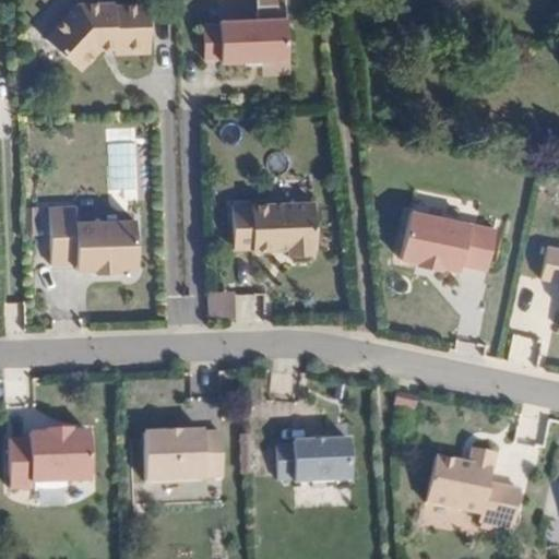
[(79,7),(47,38),(80,72),(103,47),(114,47),(115,56),(149,56),(147,7),(114,8),(113,4),(79,7)]
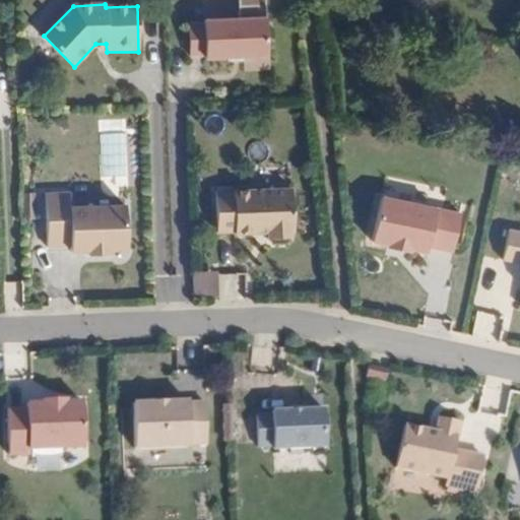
[(267,20),(205,22),(205,57),(220,57),(220,61),(268,58),(267,20)]
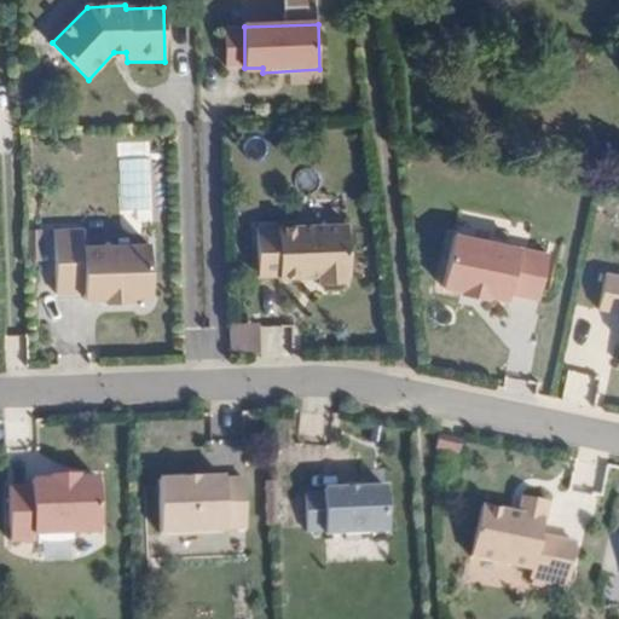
[(347,225),(258,230),(259,278),(305,278),(305,275),(319,275),(319,285),(327,291),(341,290),(347,284),(347,275),(350,273),(347,225)]
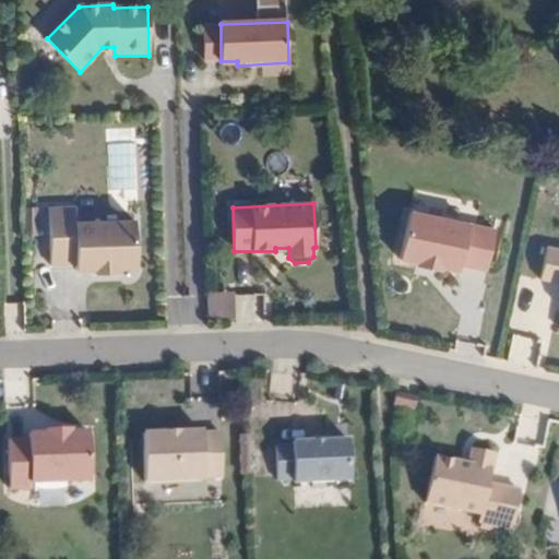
[(74,207),(47,207),(47,265),(74,264),(74,271),(94,271),(94,273),(117,273),(117,269),(135,269),(134,221),(74,223),(74,207)]
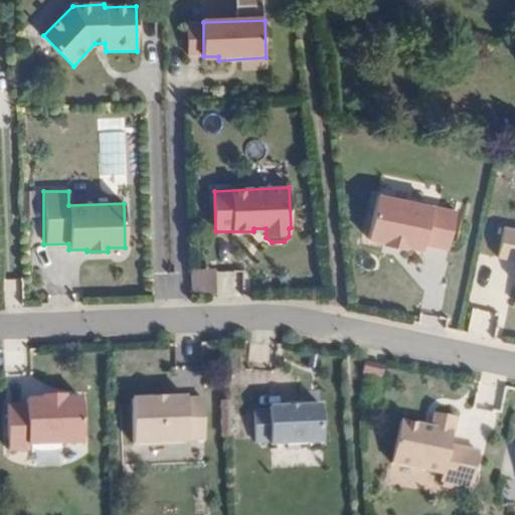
[(450,217),(371,197),(359,240),(376,245),(376,247),(397,253),(398,250),(414,255),(416,248),(440,254),(450,217)]
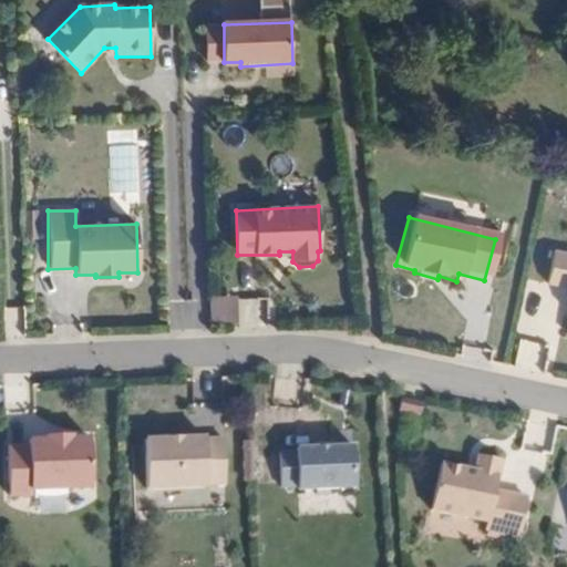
[(566,255),(553,253),(546,284),(566,288),(566,255)]
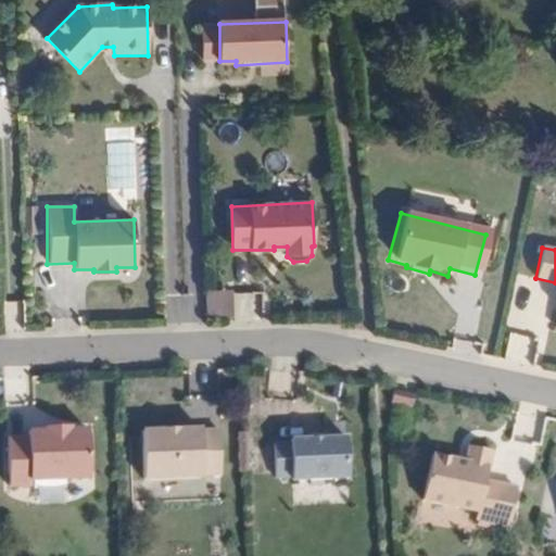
[(203,289),(204,316),(230,315),(229,288),(203,289)]
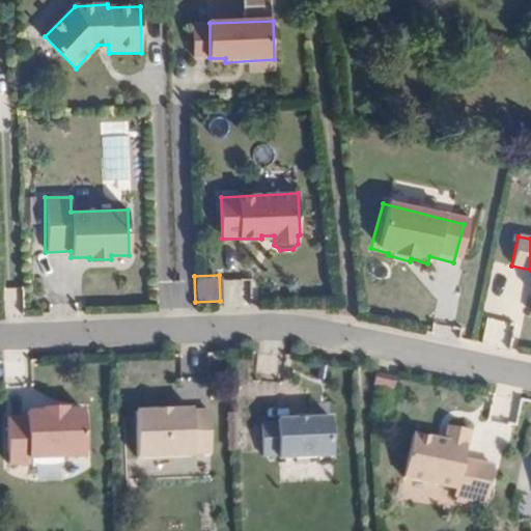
[(30,418),(9,420),(12,467),(32,465),(33,458),(88,452),(83,407),(65,409),(65,406),(46,408),(47,411),(29,413),(30,418)]
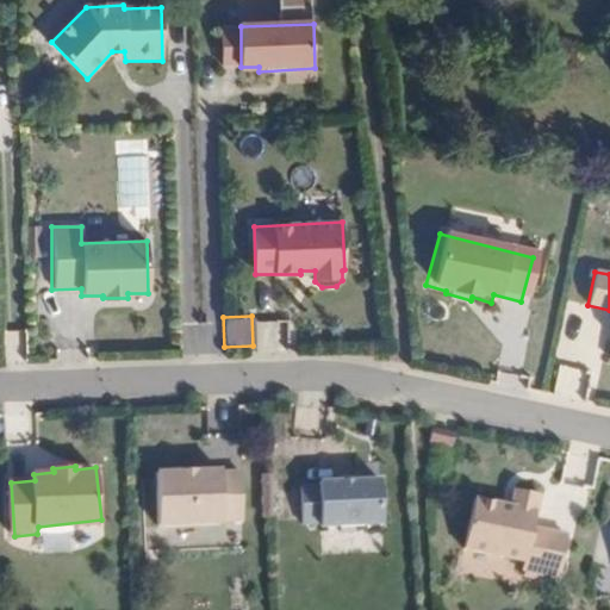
[(221,473),(155,477),(157,528),(223,526),(223,522),(243,522),(241,474),(221,475),(221,473)]
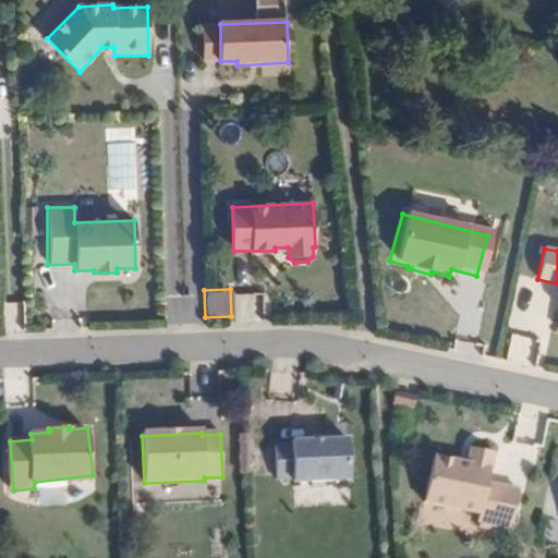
[(324,440),(308,441),(289,441),(289,446),(273,447),(275,481),(291,480),(291,483),(349,480),(346,439),(324,440)]
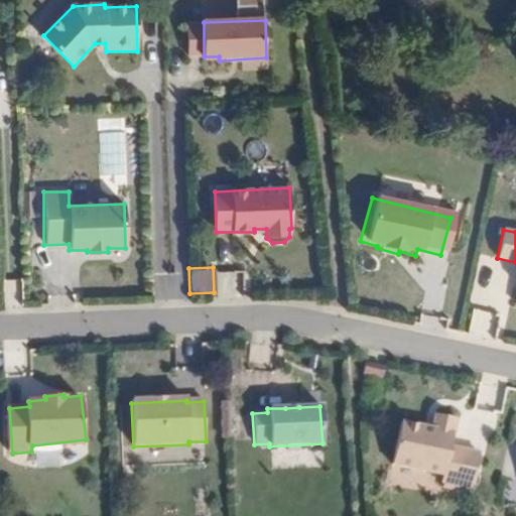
[(444,481),(446,482),(475,488),(483,453),(453,445),(459,418),(438,413),(435,427),(404,421),(395,464),(445,475),(444,481)]
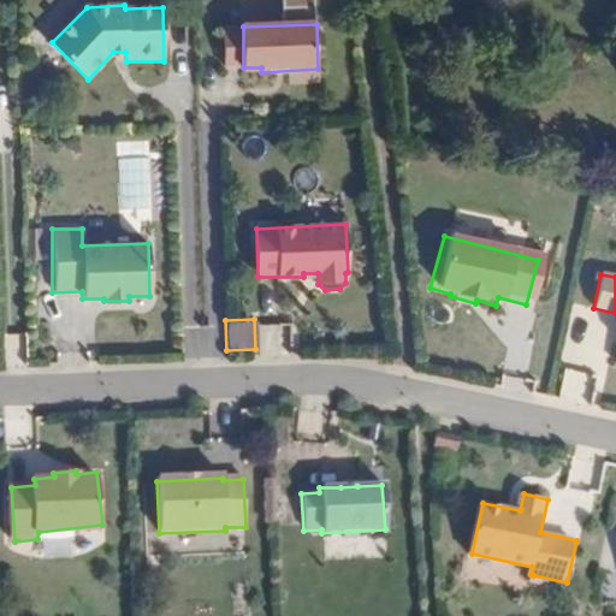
[(551,579),(533,575),(532,581),(550,585),(551,579)]
